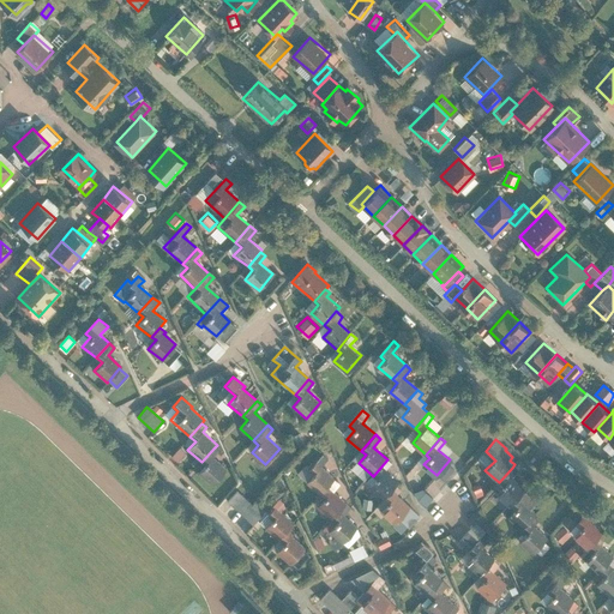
[(178,461),(185,452),(180,447),(173,456),(178,461)]
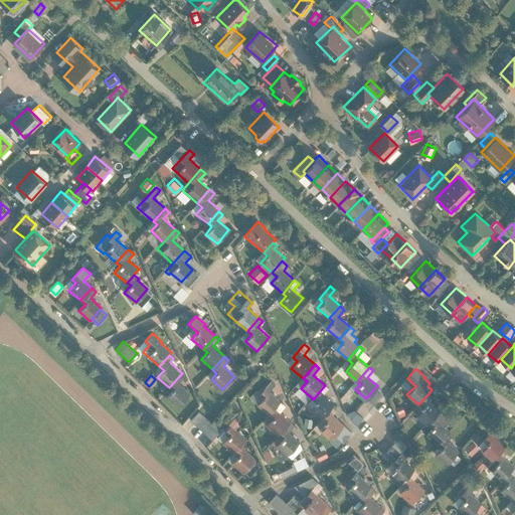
[(178,405),(189,392),(179,383),(182,379),(179,376),(169,387),(171,390),(167,394),(178,405)]
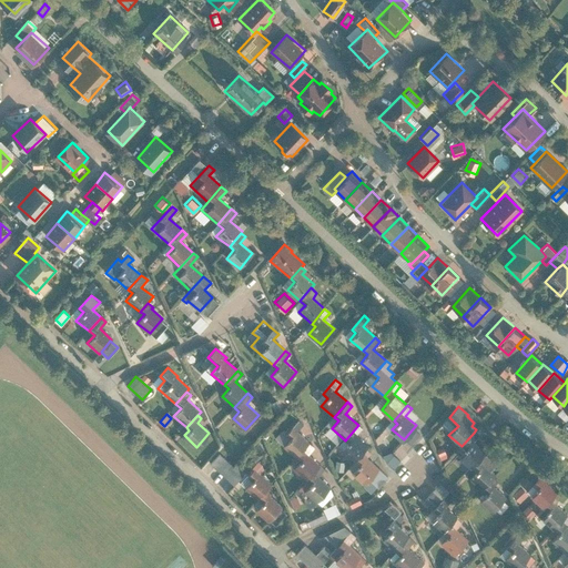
[(297,457),(310,443),(296,432),(303,425),(298,421),(286,435),(290,438),(283,445),(297,457)]
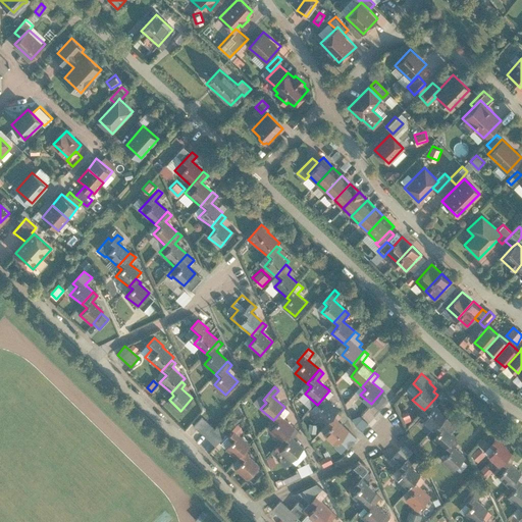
[(327,425),(337,414),(340,411),(327,401),(332,394),(329,390),(317,405),(320,407),(314,414),(327,425)]
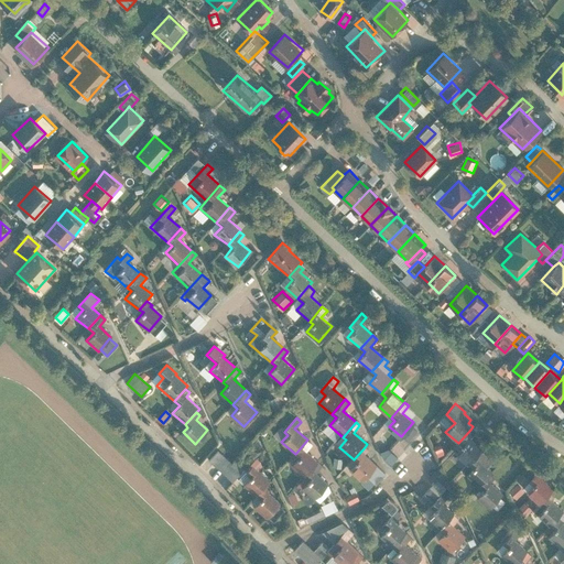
[(479,452),(481,449),(470,440),(475,433),(470,430),(458,443),(462,445),(456,452),(470,463),(479,452)]
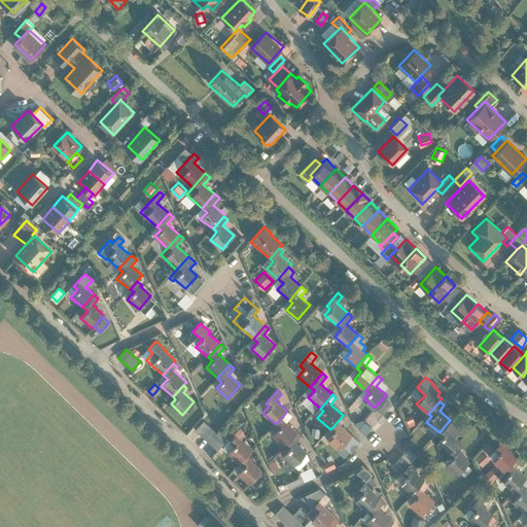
[(285,446),(296,432),(285,422),(291,415),(287,411),(276,424),(280,427),(273,435),(285,446)]
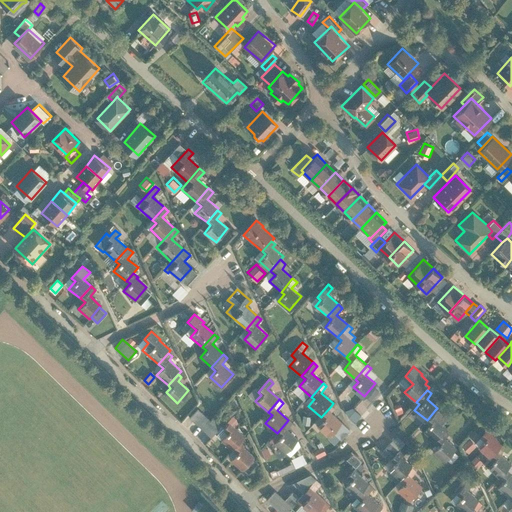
[(338,426),(341,422),(330,412),(333,408),(331,406),(321,417),(324,419),(318,426),(330,436),(338,426)]
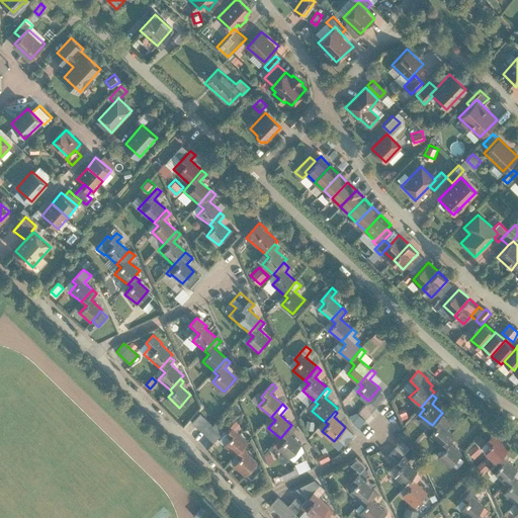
[(222,433),(199,414),(191,423),(213,442),(222,433)]
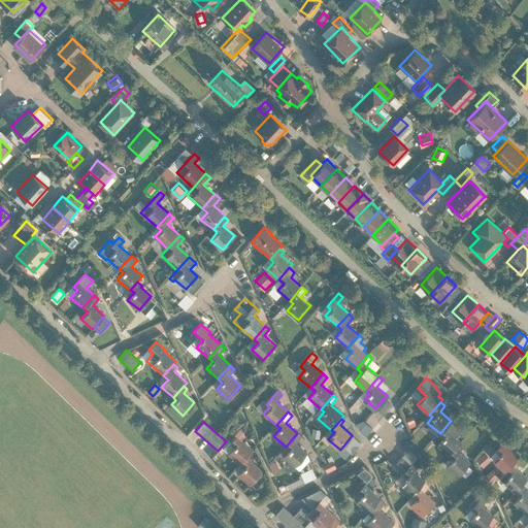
[(451,456),(460,444),(462,441),(451,431),(454,427),(449,423),(440,433),(433,442),(451,456)]
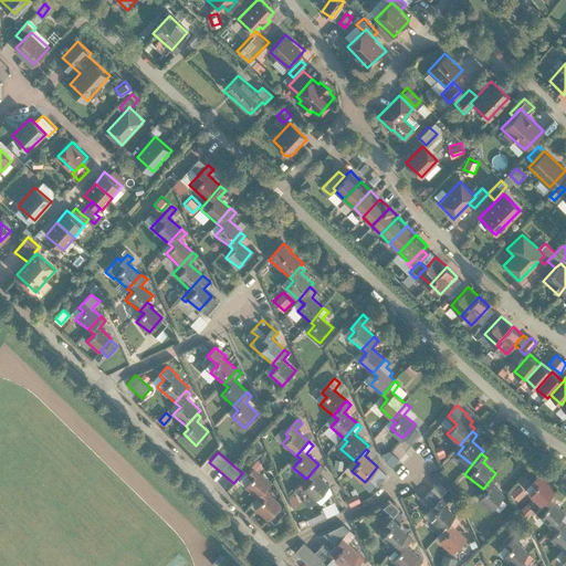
[(258,499),(269,486),(272,483),(260,472),(264,467),(258,460),(252,467),(253,468),(247,474),(251,479),(244,486),(258,499)]
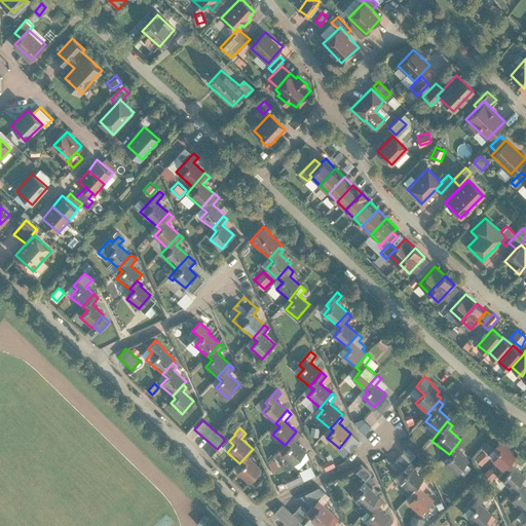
[(294,464),(305,451),(295,442),(300,435),(296,431),(285,445),(288,448),(282,454),(294,464)]
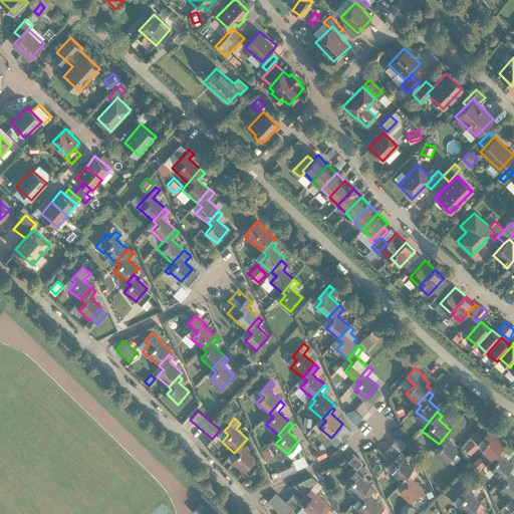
[(349,430),(342,424),(339,428),(346,434),(349,430)]
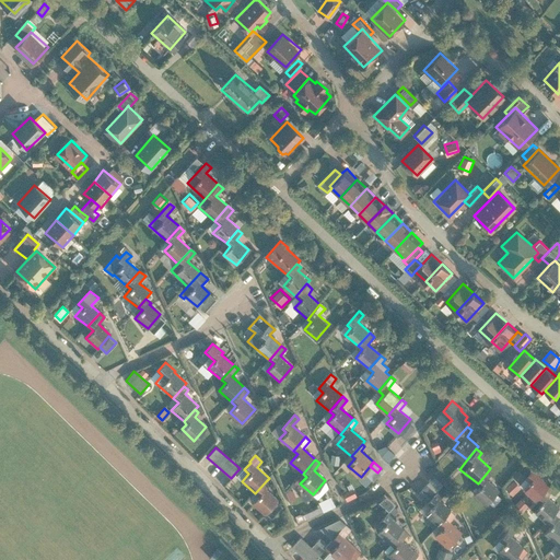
[(536,500),(550,486),(538,475),(539,474),(534,468),(525,478),(531,481),(525,489),(536,500)]
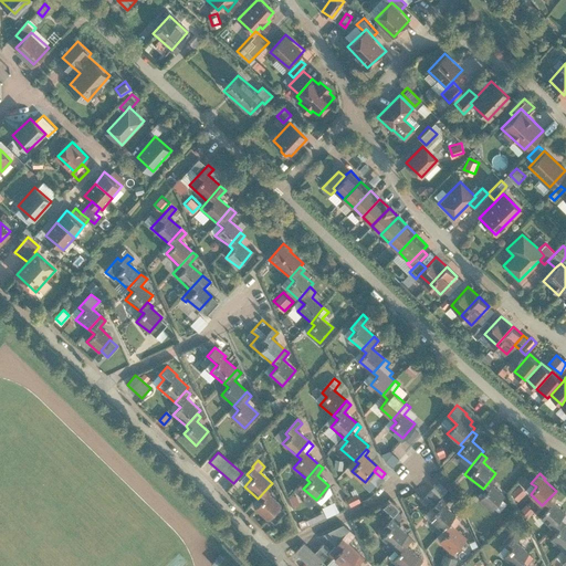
[(491,510),(504,495),(492,485),(498,480),(493,477),(483,489),(485,491),(478,499),(491,510)]
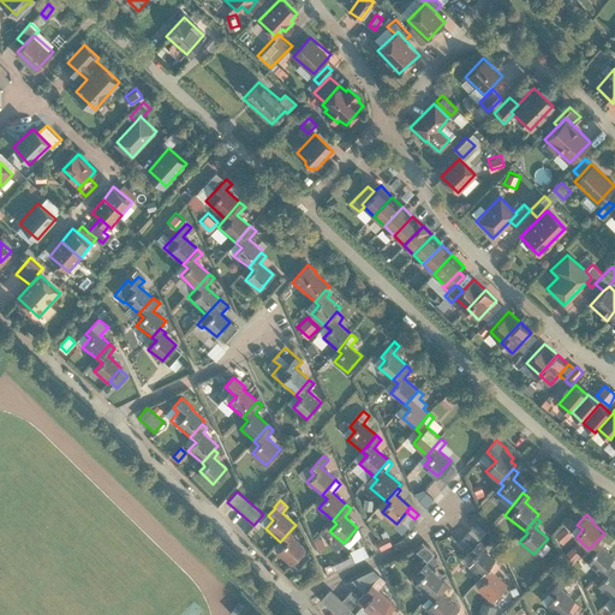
[(563,542),(572,533),(565,526),(555,535),(563,542)]
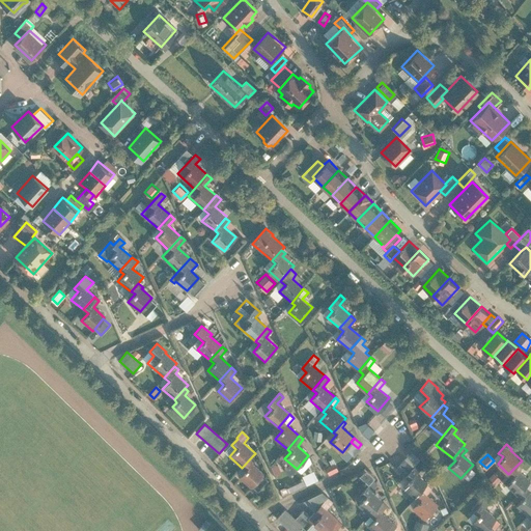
[(251,486),(262,473),(252,464),(256,459),(252,456),(242,468),(245,471),(240,476),(251,486)]
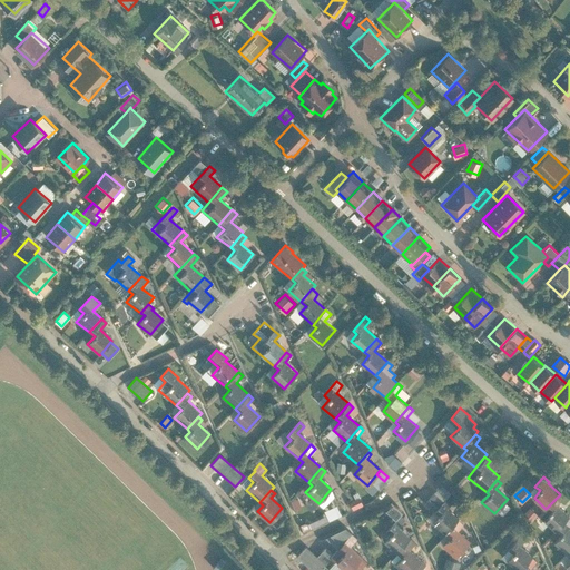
[(435,511),(444,501),(434,493),(425,503),(435,511)]
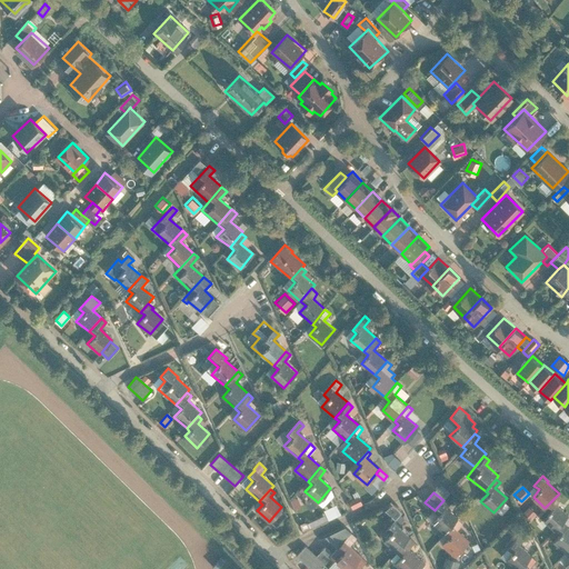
[(556,530),(566,519),(568,516),(557,503),(563,498),(559,493),(545,508),(538,516),(556,530)]
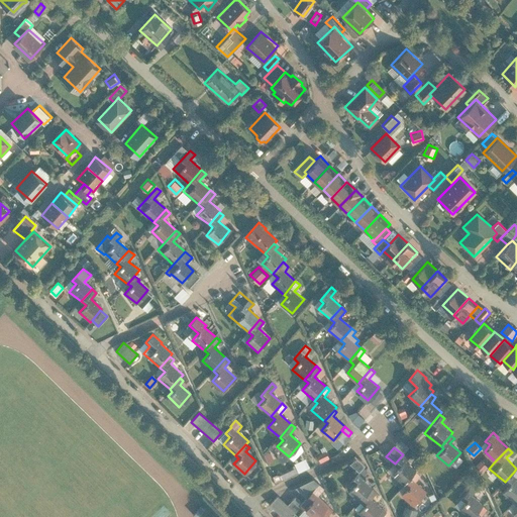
[(320,460),(329,456),(326,449),(317,453),(320,460)]
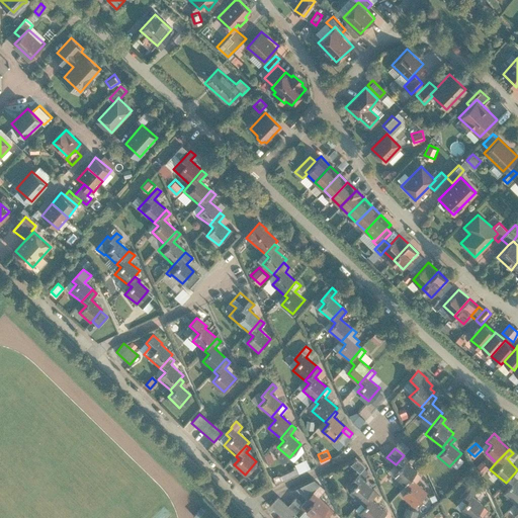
[(405,486),(418,473),(418,472),(408,462),(413,456),(407,451),(404,455),(396,464),(401,469),(395,477),(405,486)]
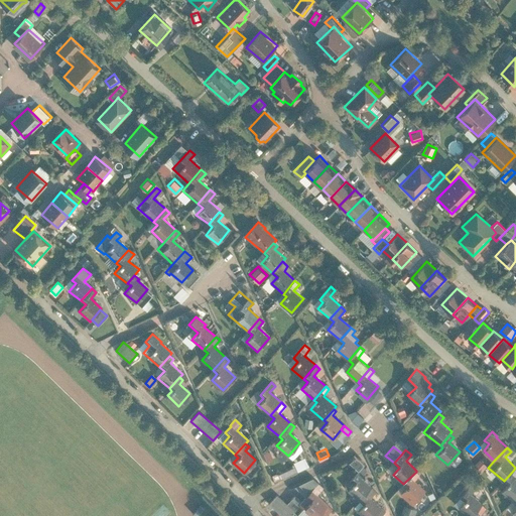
[(293,460),(297,470),(308,464),(304,455),(293,460)]
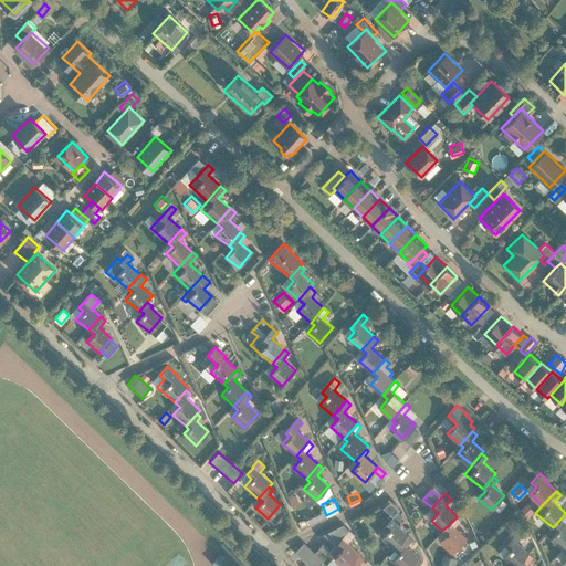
[(525,503),(521,510),(528,515),(533,507),(525,503)]
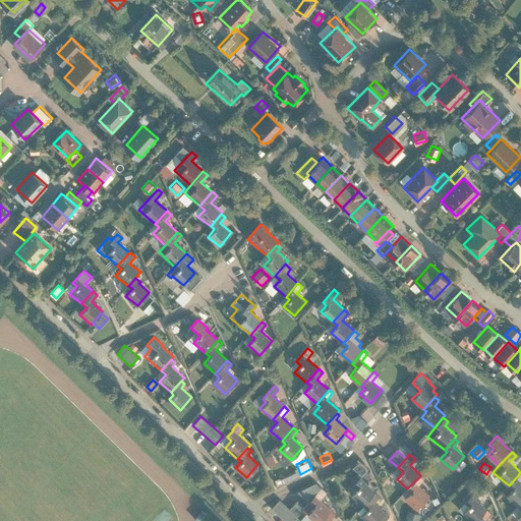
[(375,489),(364,480),(370,472),(365,468),(353,482),(357,485),(351,493),(362,502),(375,489)]
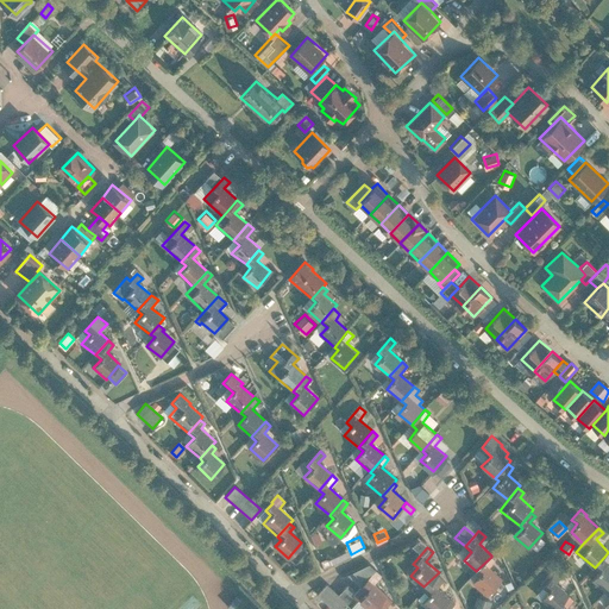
[(606,591),(608,586),(608,566),(607,565),(608,563),(608,558),(606,556),(595,567),(601,572),(594,579),(606,591)]
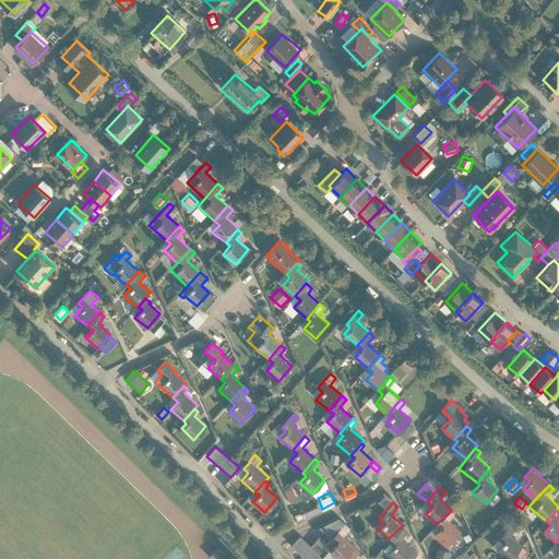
[(448,545),(461,531),(450,521),(455,514),(451,511),(437,524),(441,527),(435,534),(448,545)]
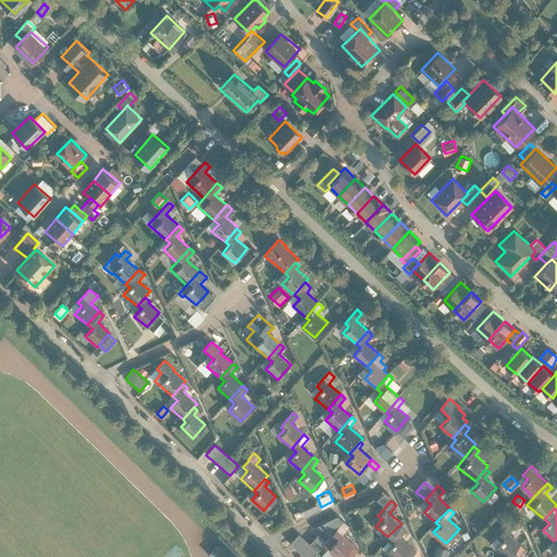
[(505,556),(509,556),(515,553),(521,545),(509,535),(516,527),(508,522),(497,536),(502,542),(495,548),(505,556)]
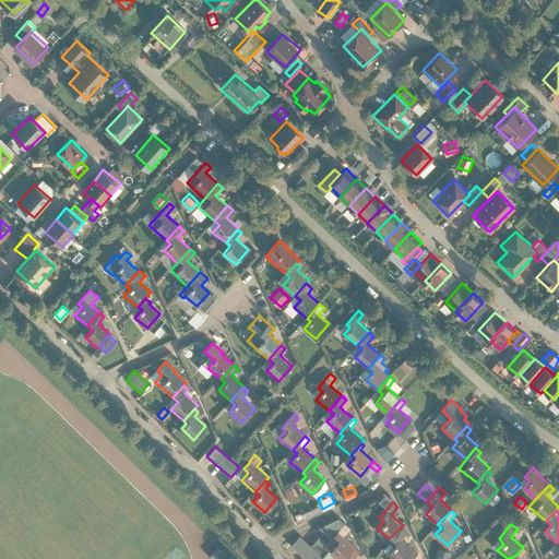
[(341,558),(354,544),(343,533),(347,530),(342,525),(331,536),(334,539),(328,548),(341,558)]
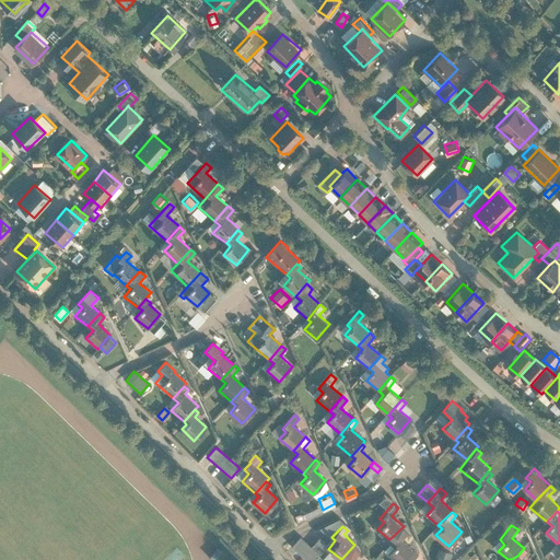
[(397,559),(401,559),(413,548),(403,537),(408,531),(404,526),(389,539),(394,543),(388,551),(397,559)]
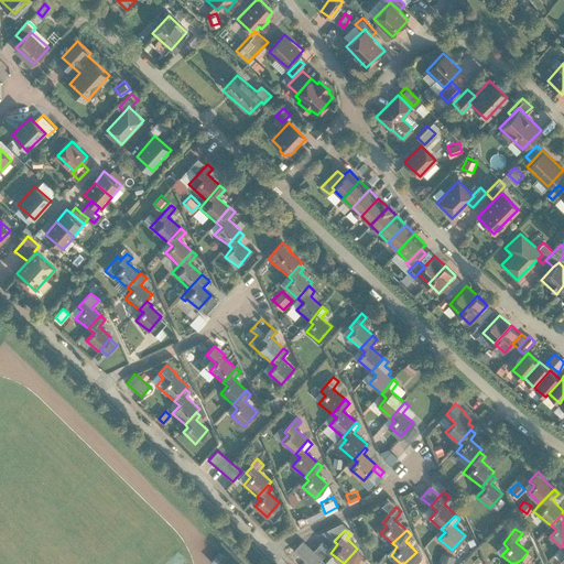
[(314,563),(322,557),(302,539),(293,548),(311,563),(314,563)]
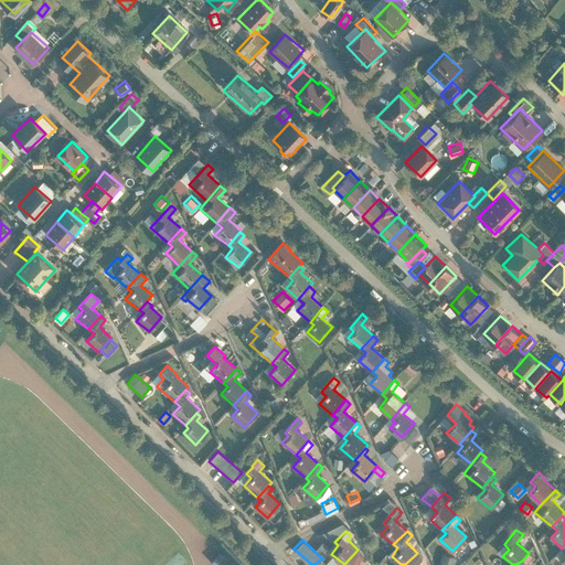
[(360,564),(358,562),(363,554),(358,550),(344,564),(360,564)]
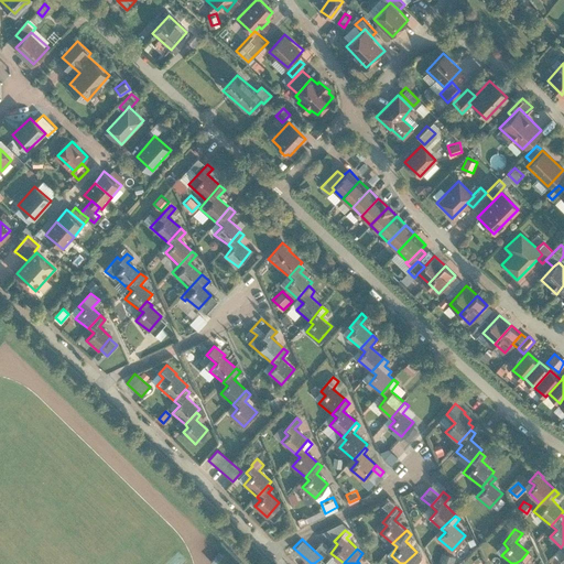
[(443,551),(438,563),(452,563),(455,555),(443,551)]
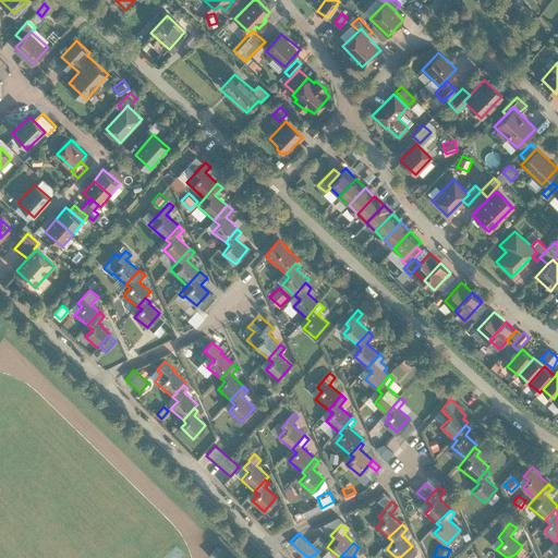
[(411,557),(410,557),(416,549),(412,546),(400,557),(411,557)]
